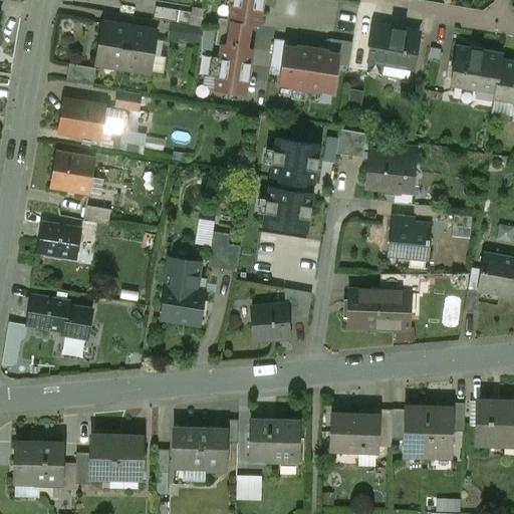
[(231,0),(228,20),(228,21),(250,25),(260,26),(263,0),(231,0)]
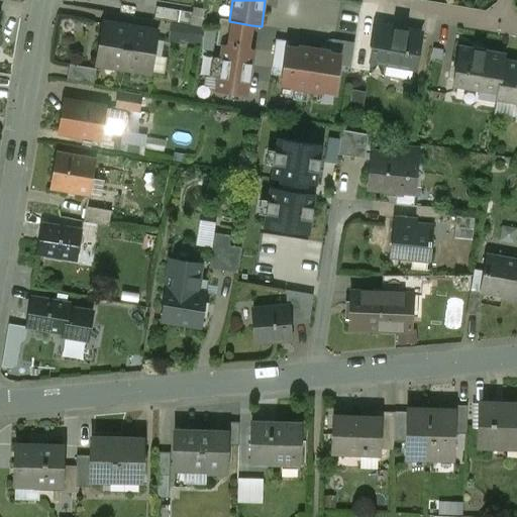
[(178,11),(158,8),(157,18),(177,21),(178,11)]
